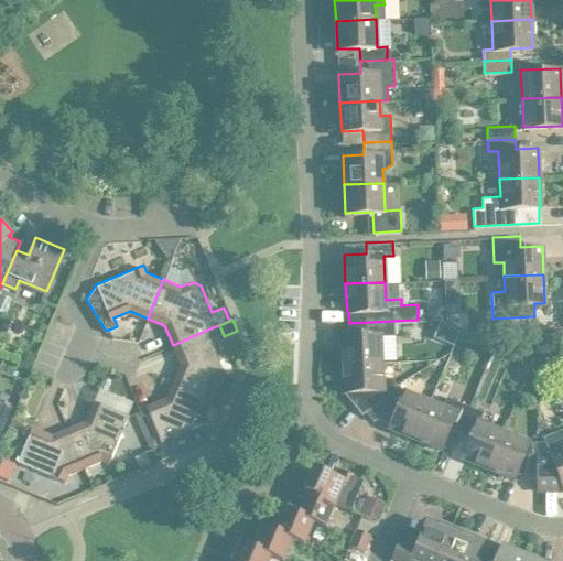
[(342,363),(381,362),(380,335),(394,334),(393,321),(349,323),(349,334),(340,334),(342,363)]
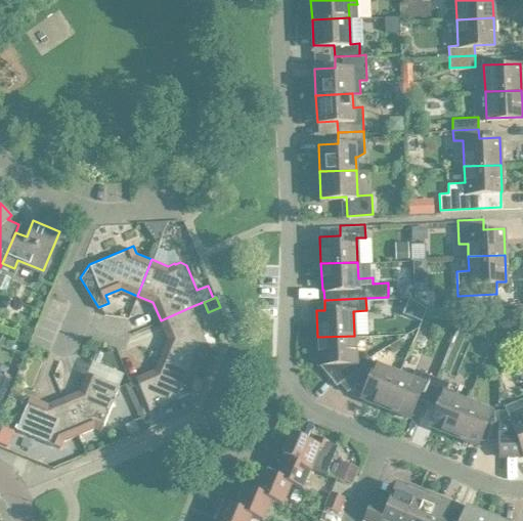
[(192,306),(161,320),(168,338),(161,353),(197,368),(204,352),(210,350),(192,306)]
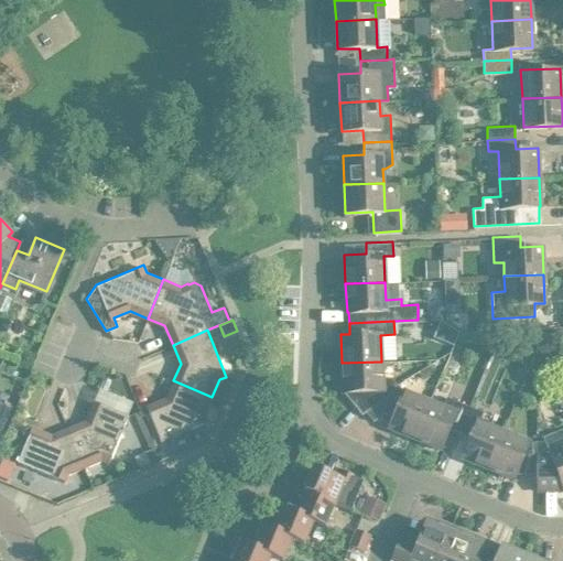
[(343,391),(344,391),(363,413),(366,410),(365,410),(397,383),(391,377),(381,377),(381,362),(342,363),(343,391)]
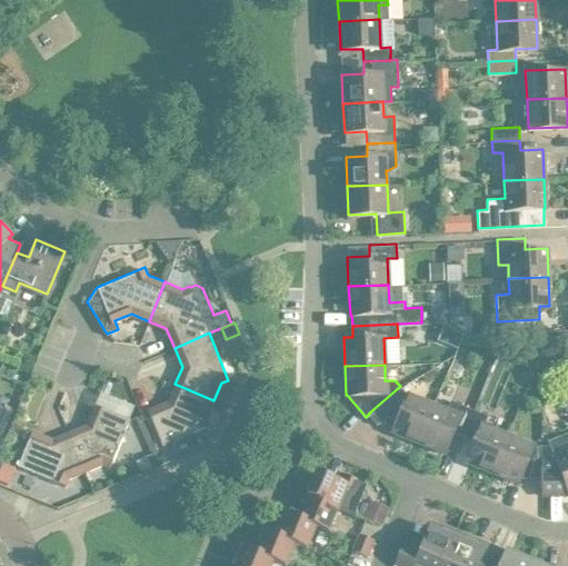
[(207,417),(213,400),(175,384),(167,401),(148,409),(162,444),(210,424),(207,417)]
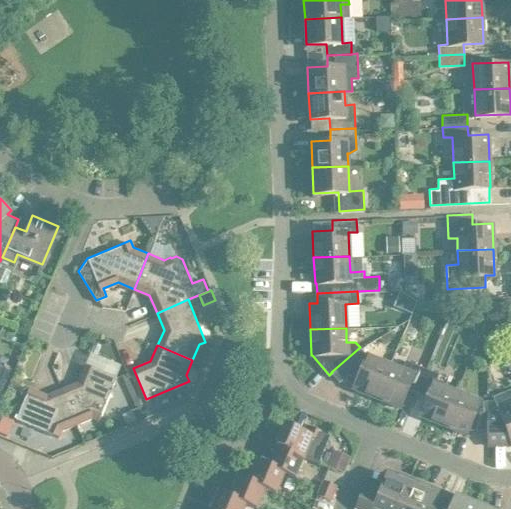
[(376,396),(390,363),(366,353),(360,347),(331,372),(332,372),(339,381),(348,373),(356,377),(352,386),(376,396)]
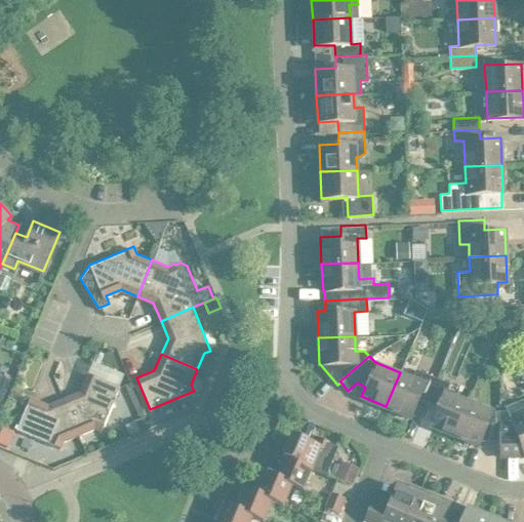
[(0,400),(0,401),(10,377),(0,372),(0,371),(3,363),(0,361),(0,400)]
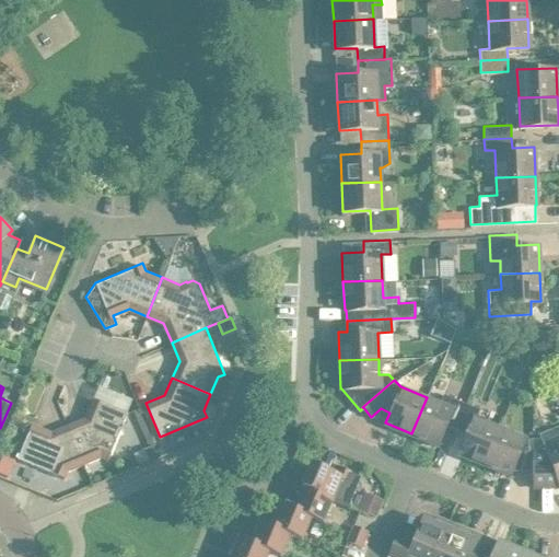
[(456,428),(466,402),(444,393),(441,403),(427,397),(411,433),(438,444),(446,424),(456,428)]
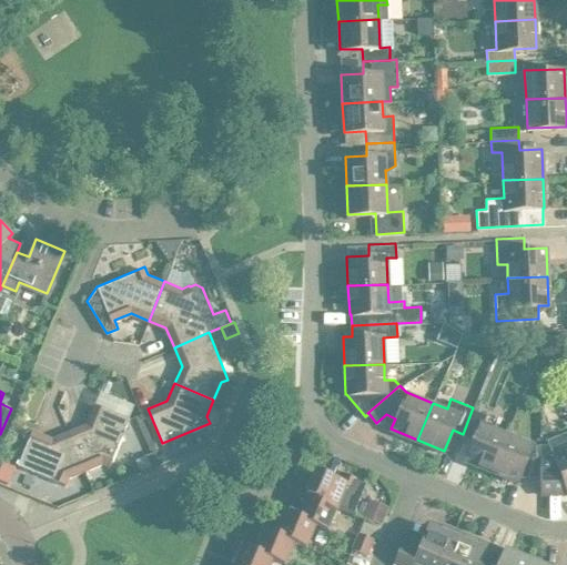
[(85,423),(69,431),(85,470),(102,462),(110,465),(129,417),(94,403),(85,423)]
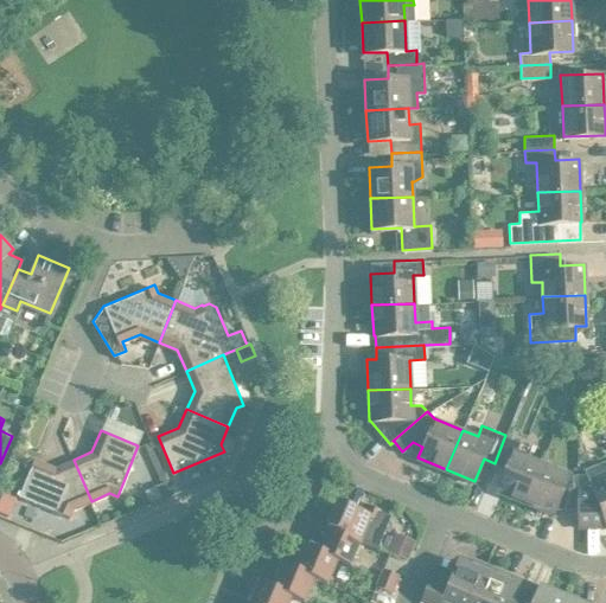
[(505,435),(495,463),(505,468),(497,489),(525,501),(541,462),(516,451),(520,441),(505,435)]
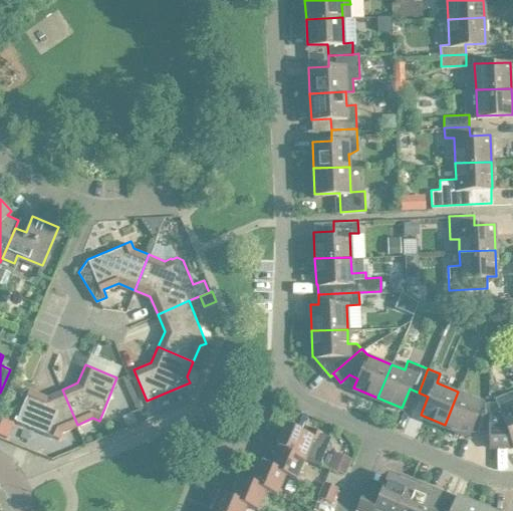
[(77,425),(62,390),(47,396),(29,389),(16,420),(58,438),(61,431),(77,425)]
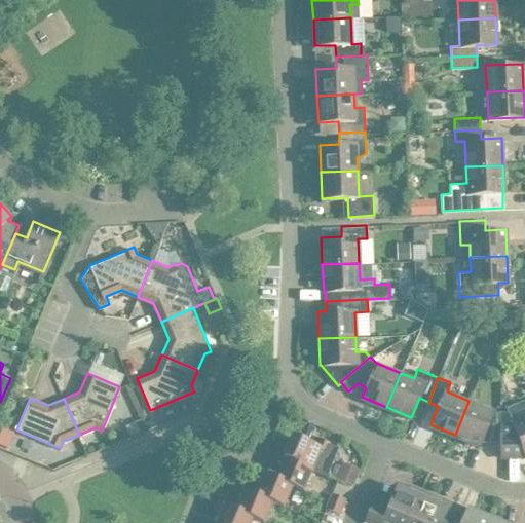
[(469,401),(455,435),(480,445),(485,431),(489,433),(489,440),(501,440),(499,410),(493,411),(469,401)]
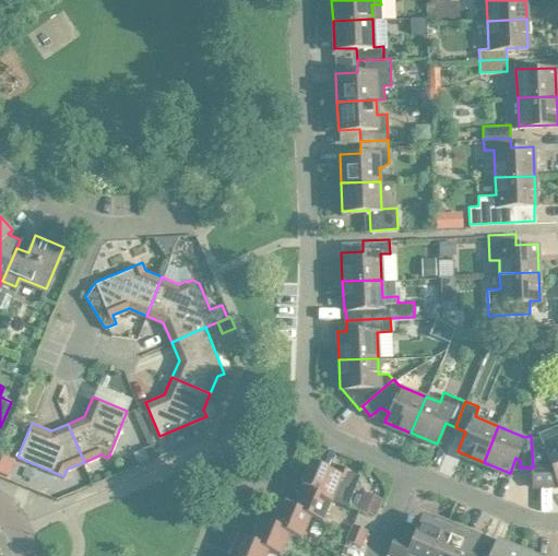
[(531,436),(533,468),(533,485),(557,485),(557,444),(545,449),(539,436),(531,436)]
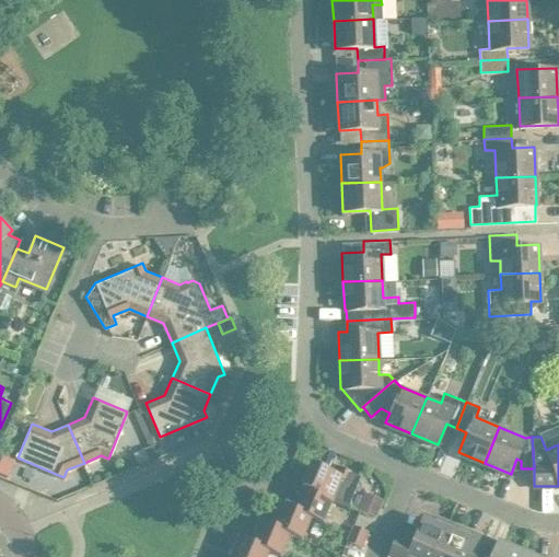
[(153,443),(144,447),(149,457),(158,454),(153,443)]
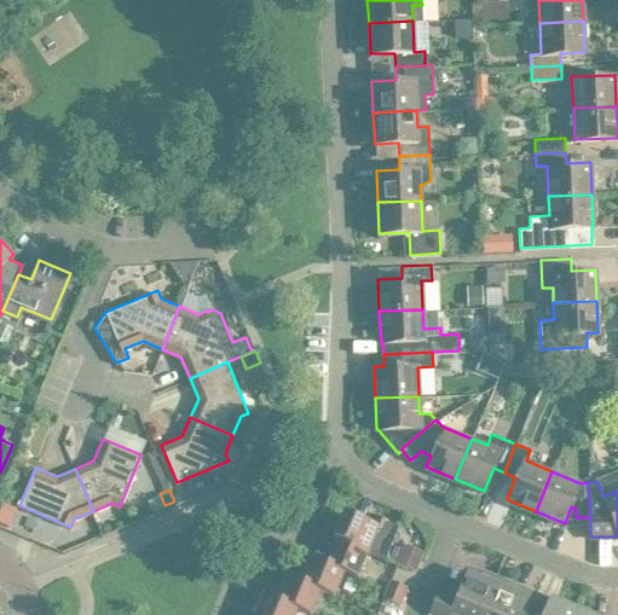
[(333,537),(367,550),(385,557),(399,523),(347,503),(333,537)]
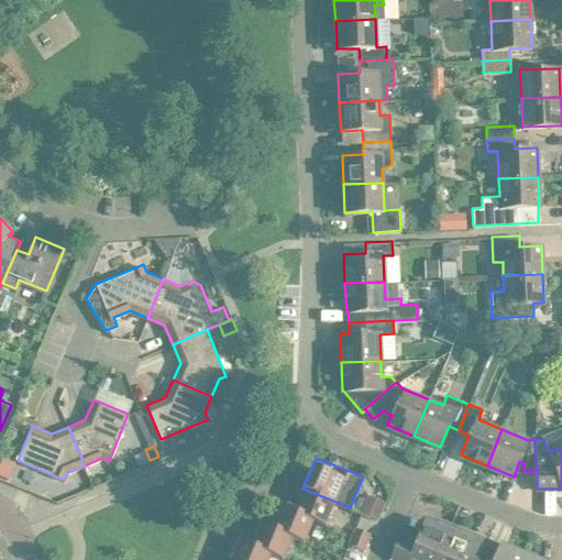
[(312,518),(324,524),(333,501),(302,489),(294,509),(294,511),(312,518)]
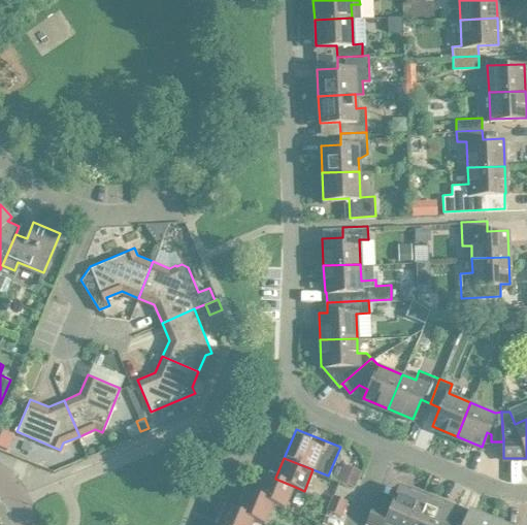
[(264,472),(256,493),(256,494),(273,501),(272,502),(285,506),(293,486),(275,479),(275,478),(264,472)]
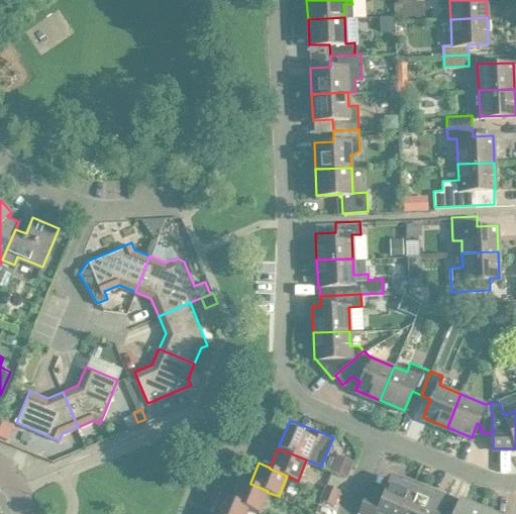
[(383,513),(400,513),(414,480),(403,476),(401,481),(390,476),(387,483),(372,477),(357,511),(365,513),(375,513),(376,511),(383,513)]
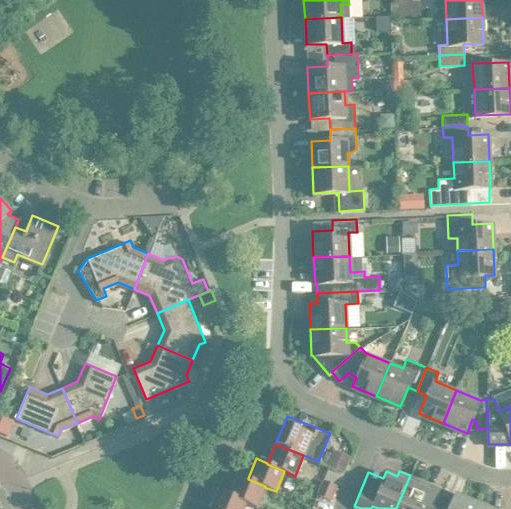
[(248,479),(248,478),(237,474),(229,494),(228,494),(245,501),(245,502),(256,506),(264,487),(265,486),(248,479)]
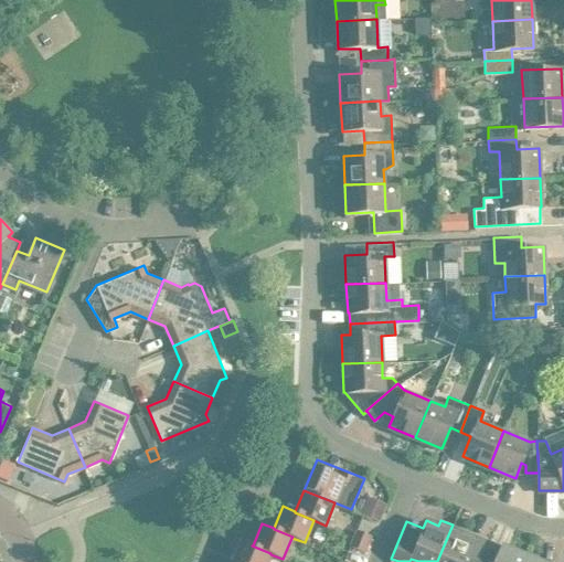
[(481,561),(490,540),(453,525),(437,561),(481,561)]
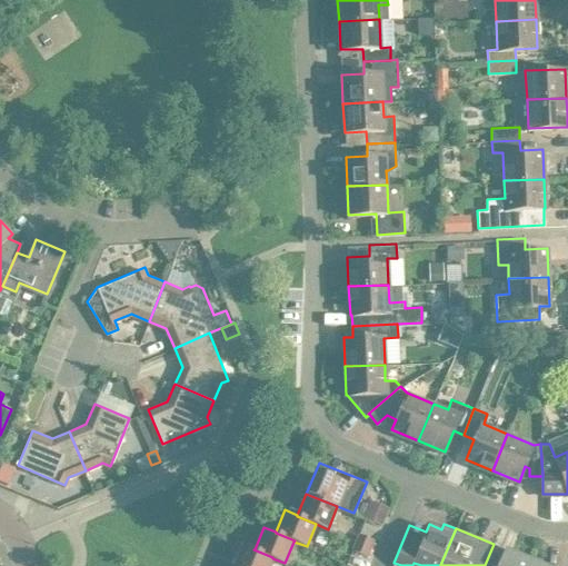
[(359,532),(356,540),(370,546),(374,538),(359,532)]
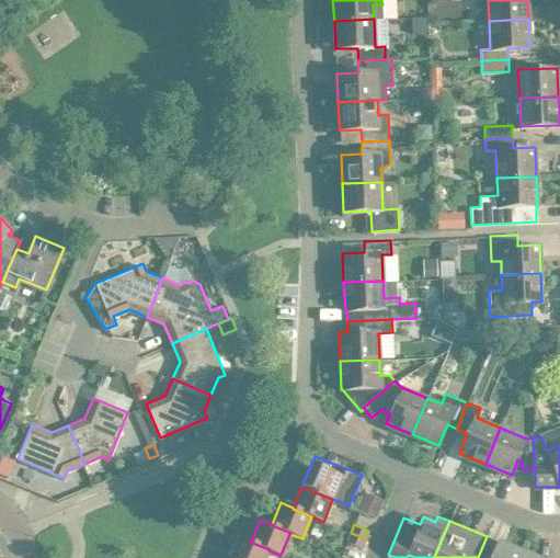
[(351,533),(347,541),(362,546),(365,538),(351,533)]
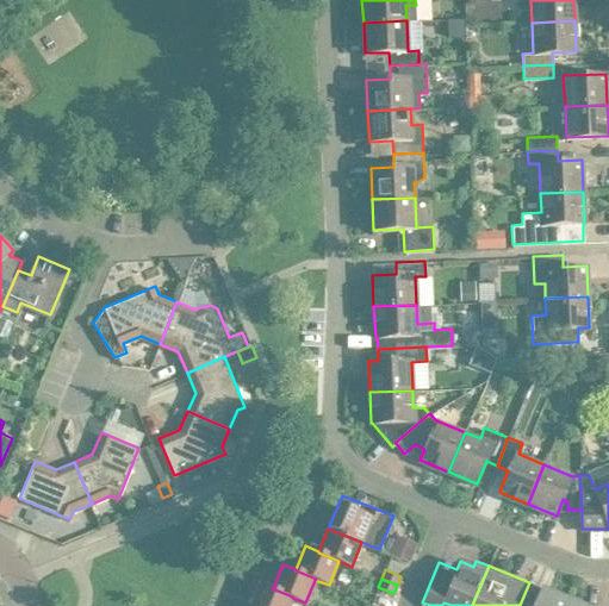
[(249,605),(289,605),(292,598),(292,597),(272,588),(273,588),(260,582),(249,605)]
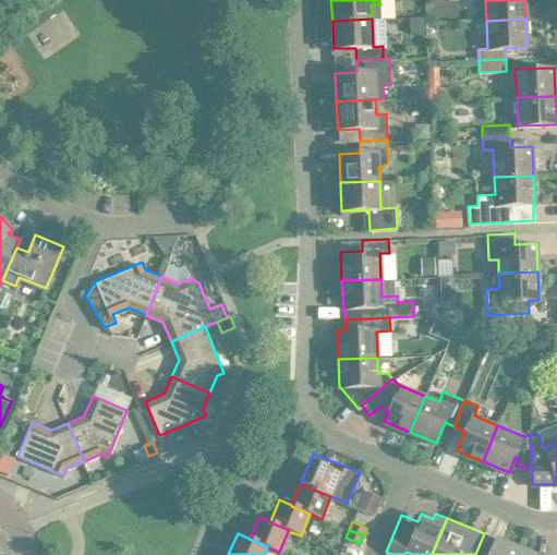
[(484,533),(475,554),(519,554),(522,550),(484,533)]
